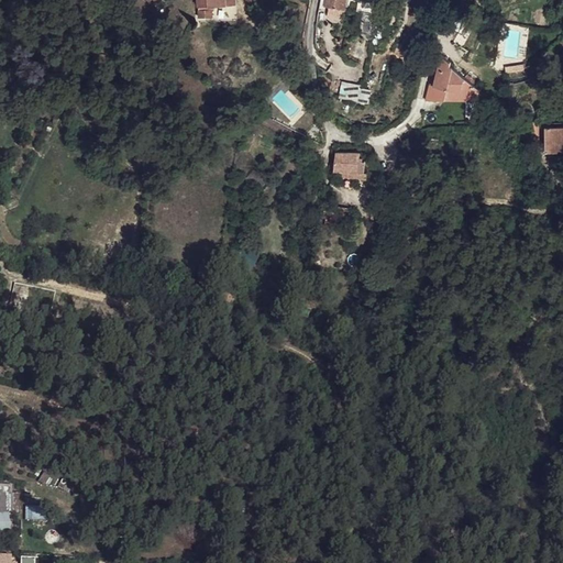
[(198,0),(199,18),(212,17),(212,7),(235,6),(234,0),(198,0)]
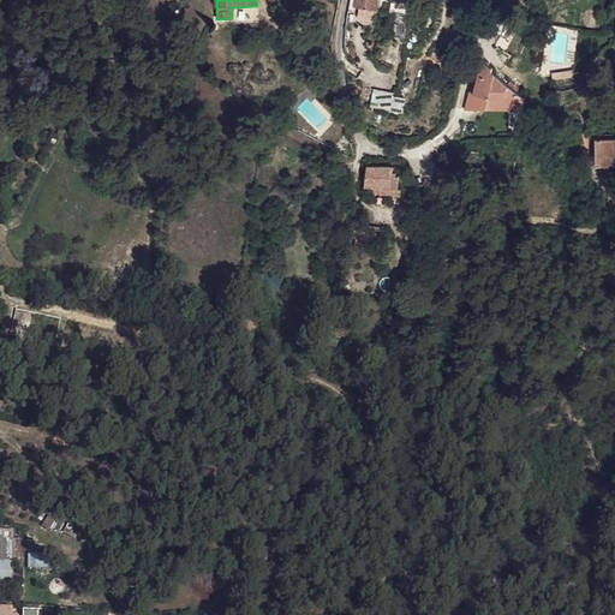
[(470,93),(465,111),(485,109),(488,103),(514,103),(517,93),(491,72),(493,67),(482,60),(478,72),(473,94),(470,93)]
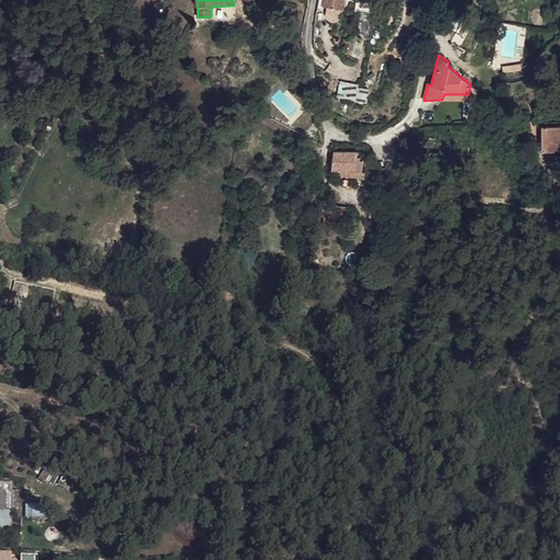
[(444,94),(442,100),(475,100),(477,89),(470,84),(468,94),(444,94)]
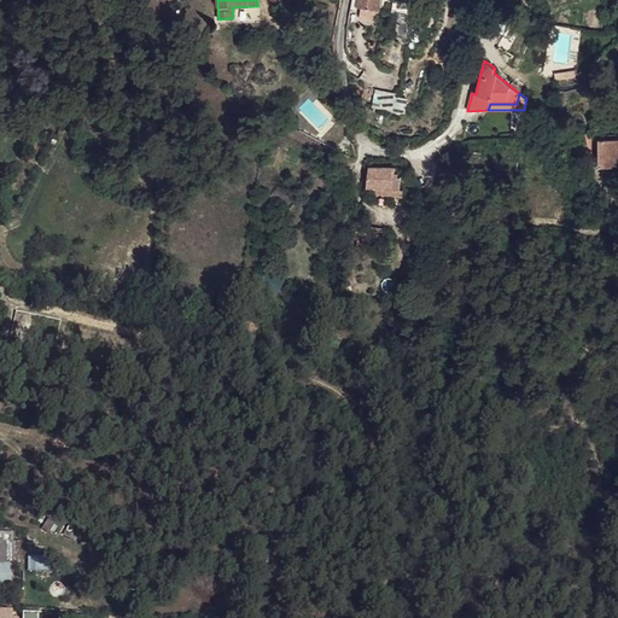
[(617,138),(599,139),(599,167),(617,165),(617,138)]
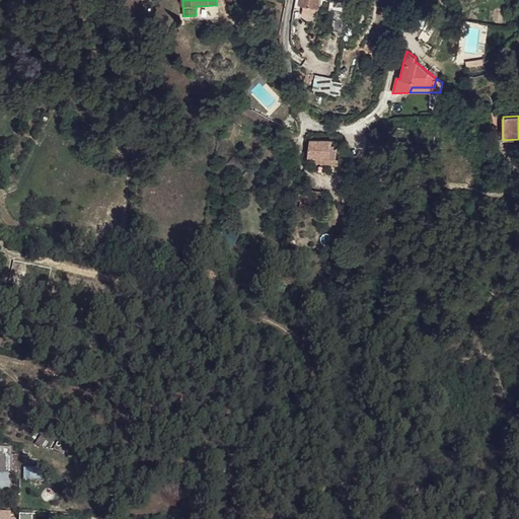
[(310,140),(308,157),(323,158),(337,159),(338,148),(335,147),(335,145),(331,144),(332,140),(310,140)]
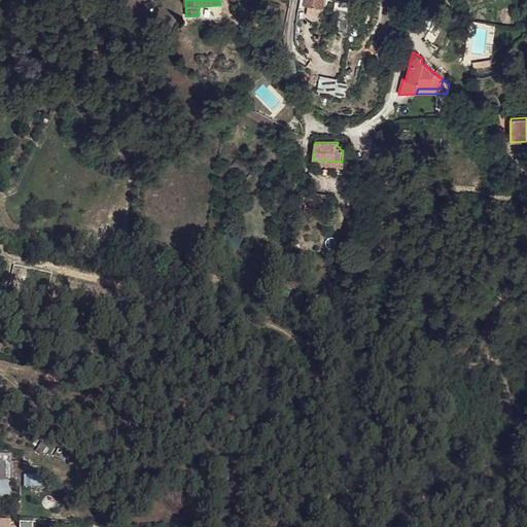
[(295,178),(292,189),(299,190),(302,180),(295,178)]
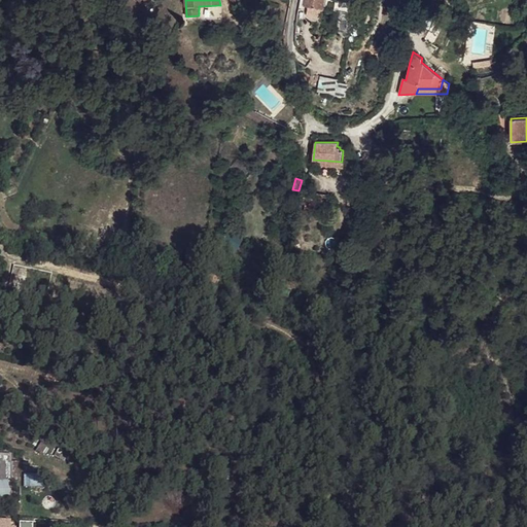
[(349,196),(348,204),(354,205),(359,205),(360,197),(349,196)]
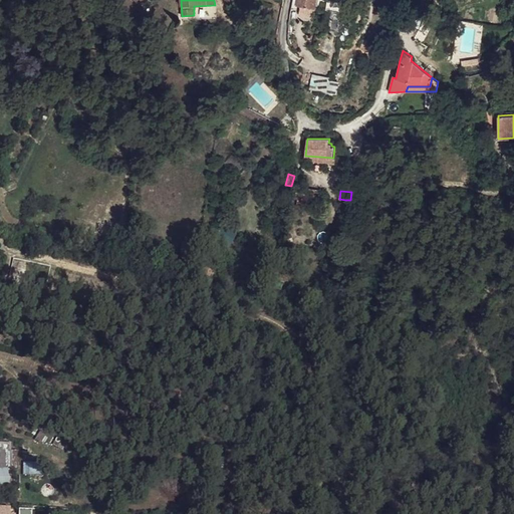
[(302,209),(299,223),(312,226),(315,213),(302,209)]
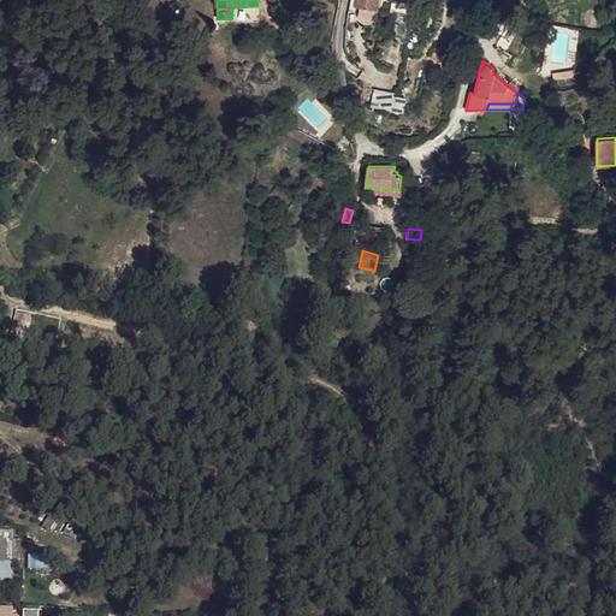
[(244,321),(238,341),(250,343),(256,325),(244,321)]
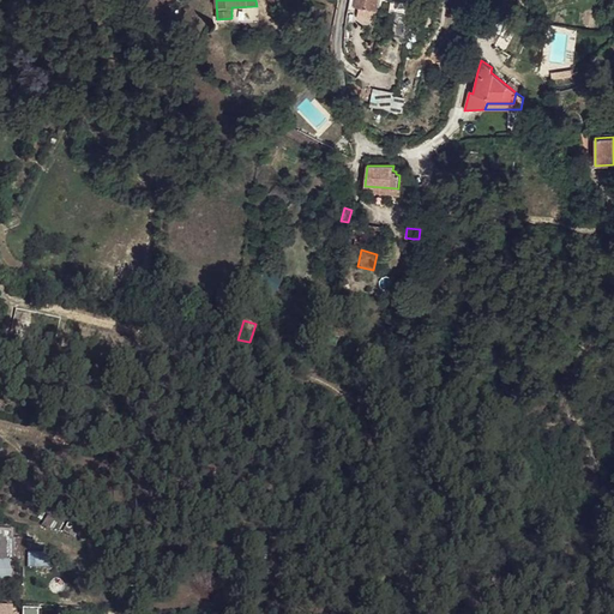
[(0,582),(11,582),(11,558),(14,558),(14,537),(13,537),(13,530),(0,530),(0,582)]
